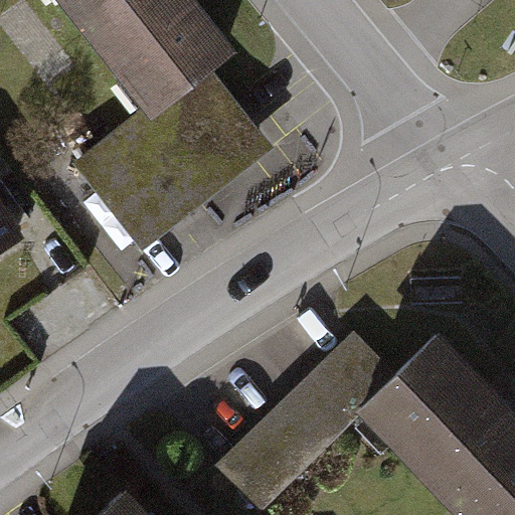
[(69,0),(151,107),(210,62),(238,41),(207,0),(69,0)]
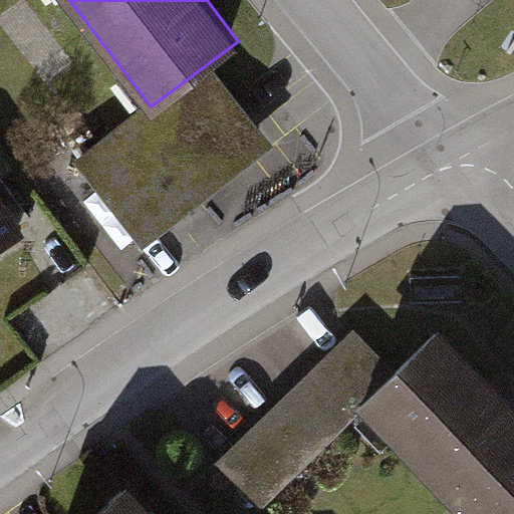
[(142,249),(275,147),(210,62),(151,106),(76,164),(142,249)]
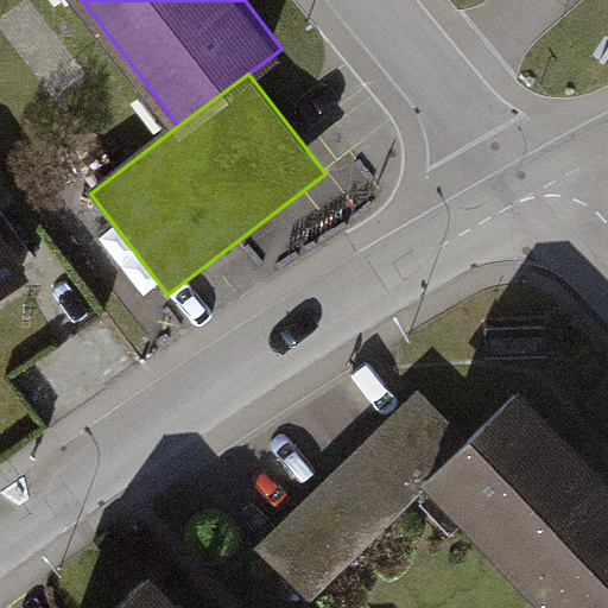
[(0,290),(21,278),(0,242),(0,233),(14,226),(0,207),(0,290)]
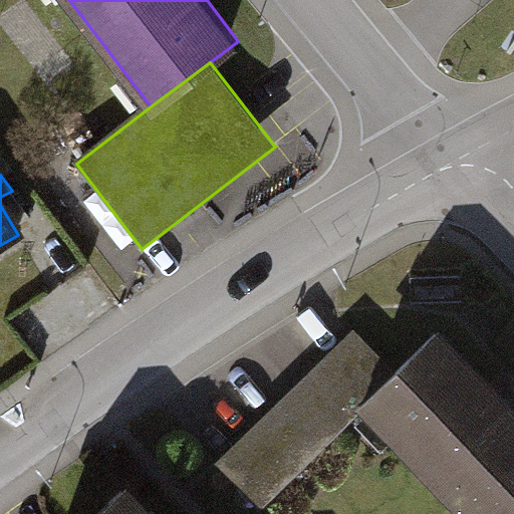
[(365,404),(397,372),(358,333),(223,468),(261,506),(365,404)]
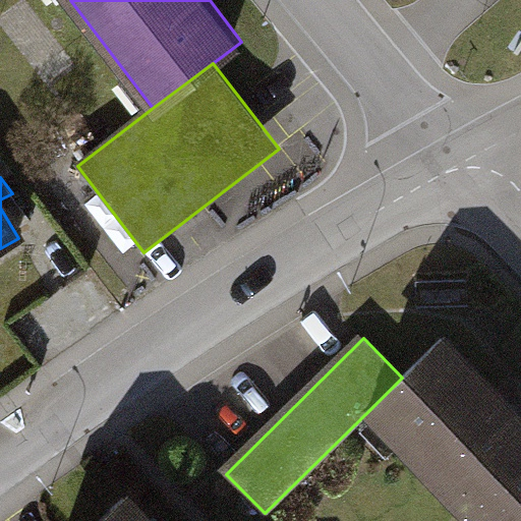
[(402,378),(370,409),(480,520),(520,520),(520,418),(443,338),(402,378)]
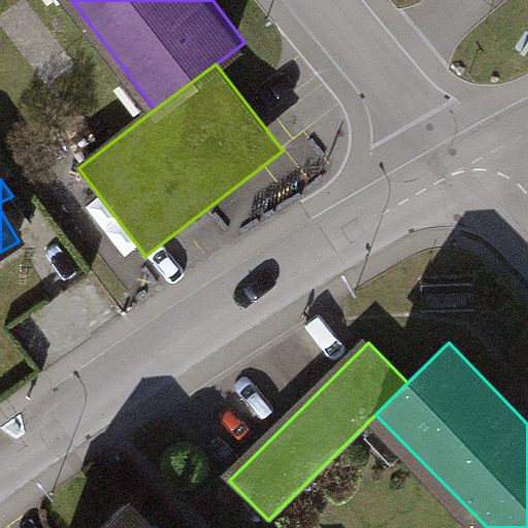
[(151,527),(129,505),(104,527),(151,527)]
